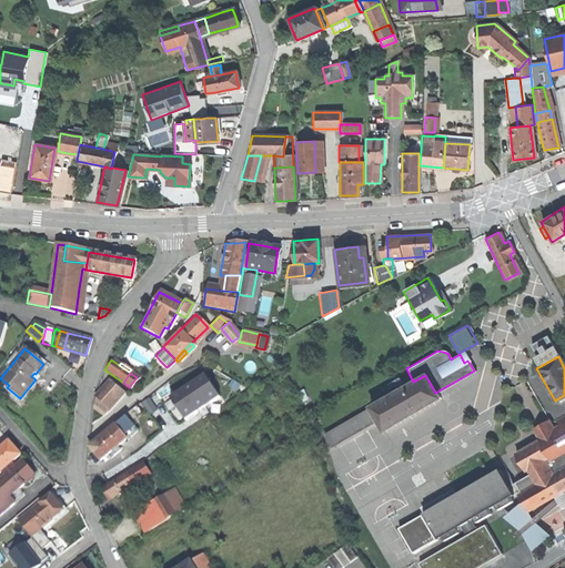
[(203,373),(170,395),(185,417),(218,395),(203,373)]
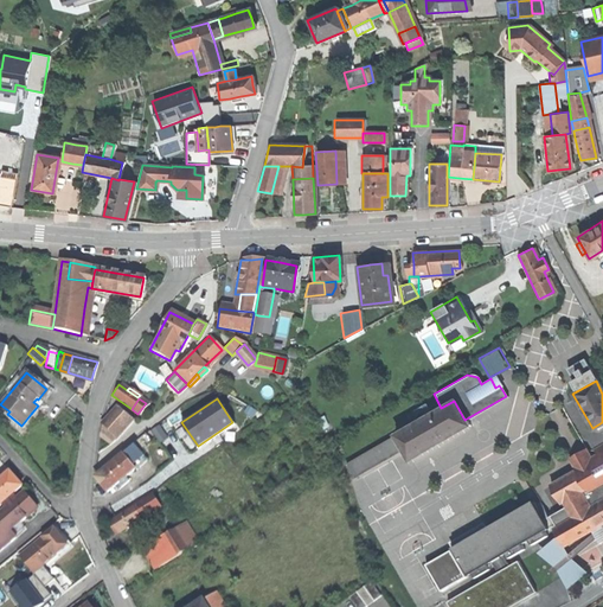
[(402,447),(408,458),(467,425),(464,420),(454,401),(441,408),(393,434),(402,447)]
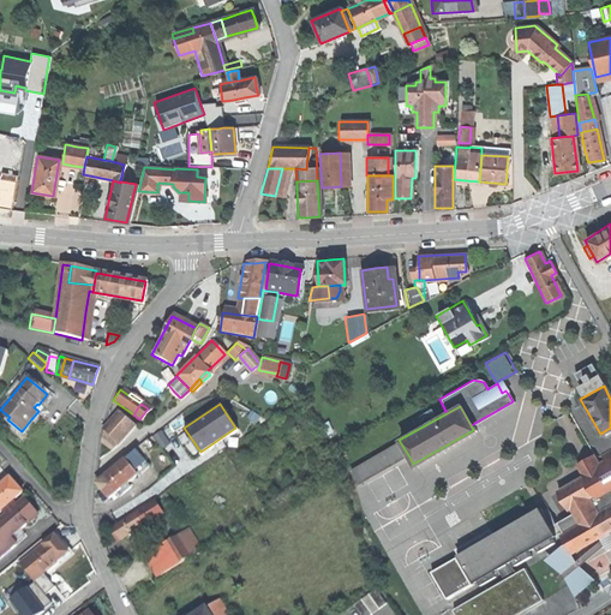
[(0,415),(7,419),(10,417),(0,410),(0,415)]
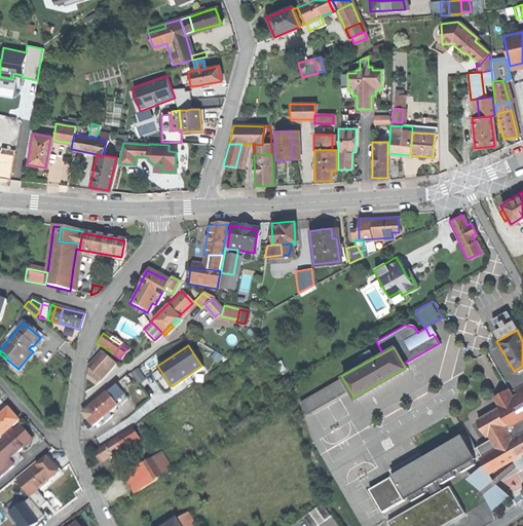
[(88,369),(101,379),(114,364),(101,353),(96,361),(88,369)]
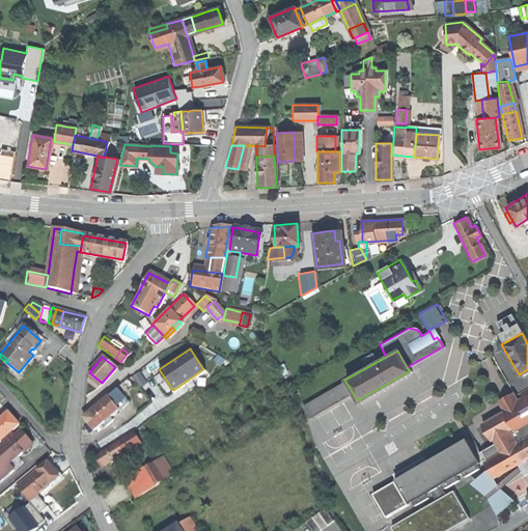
[(94,388),(102,383),(89,372),(85,381),(94,388)]
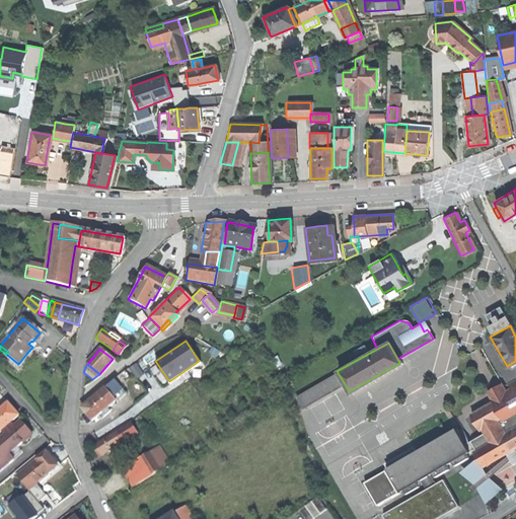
[(300,408),(344,382),(337,371),(294,396),(300,408)]
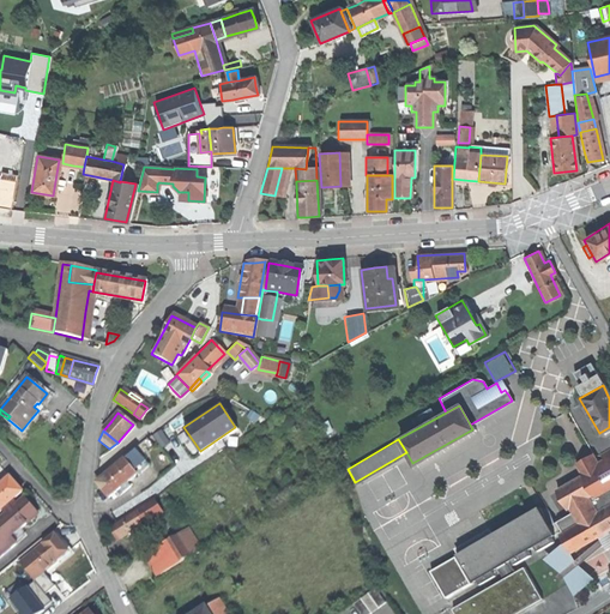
[(134,450),(122,459),(136,474),(136,475),(148,465),(146,464),(134,450)]
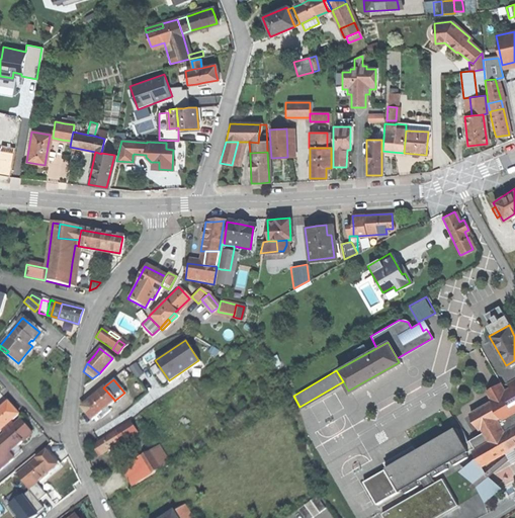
[(484,392),(489,402),(499,397),(502,400),(509,392),(507,387),(503,391),(499,382),(484,392)]
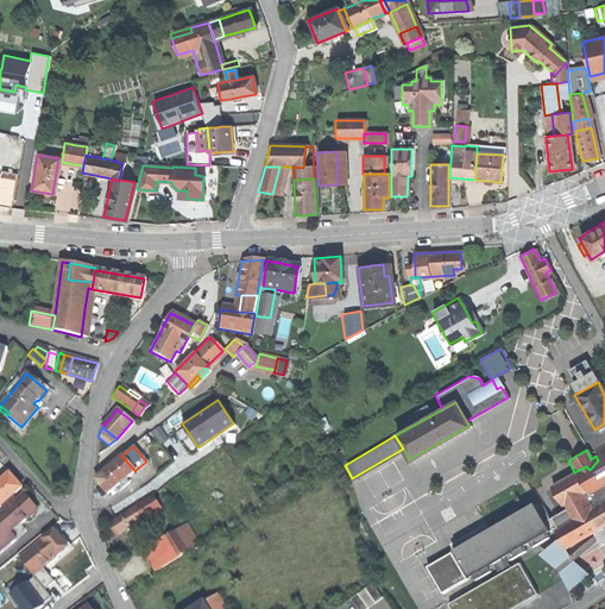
[(586,466),(574,472),(585,490),(581,493),(590,508),(604,498),(604,450),(600,450),(593,452),(596,456),(598,460),(590,470),(586,466)]
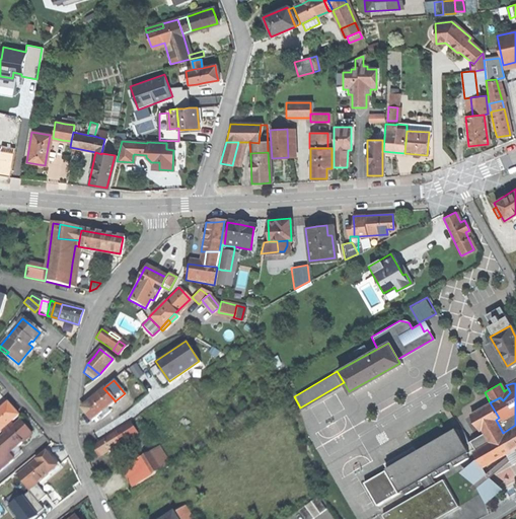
[(103,388),(80,409),(85,415),(90,421),(99,413),(102,416),(109,411),(106,408),(115,400),(103,388)]
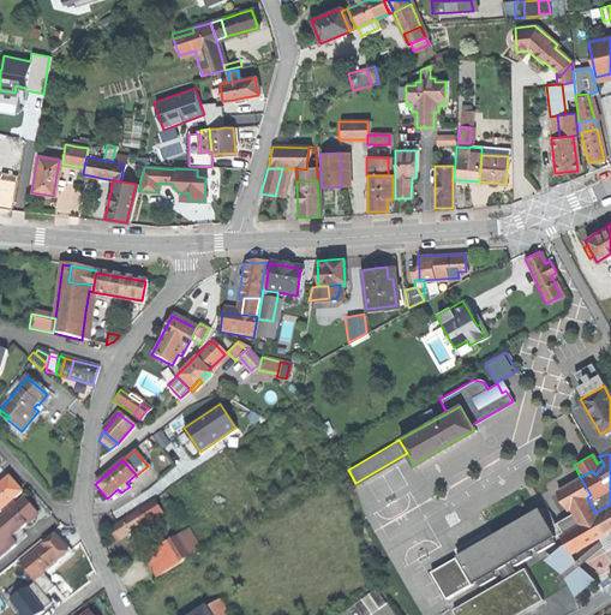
[(569,508),(571,513),(576,523),(577,524),(591,515),(595,513),(587,497),(591,495),(580,477),(555,491),(565,509),(569,508)]
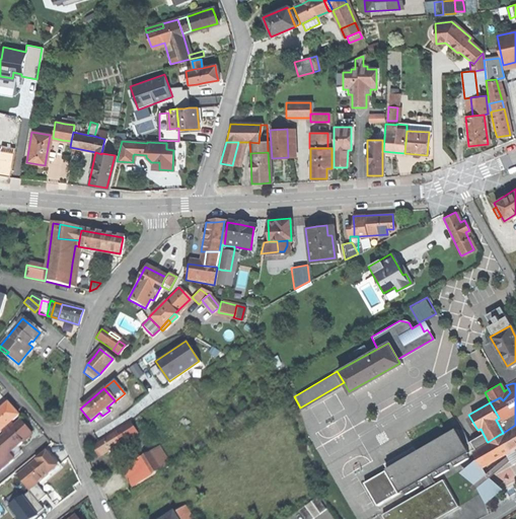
[(6,403),(0,409),(0,428),(15,415),(10,409),(6,403)]
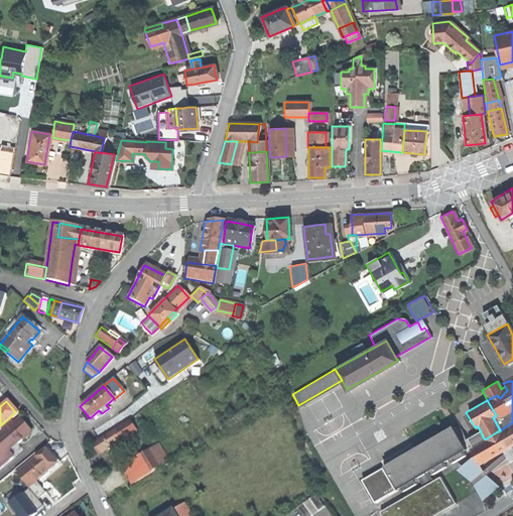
[(3,432),(0,434),(0,443),(6,450),(28,431),(23,424),(18,419),(12,424),(9,420),(0,428),(3,432)]
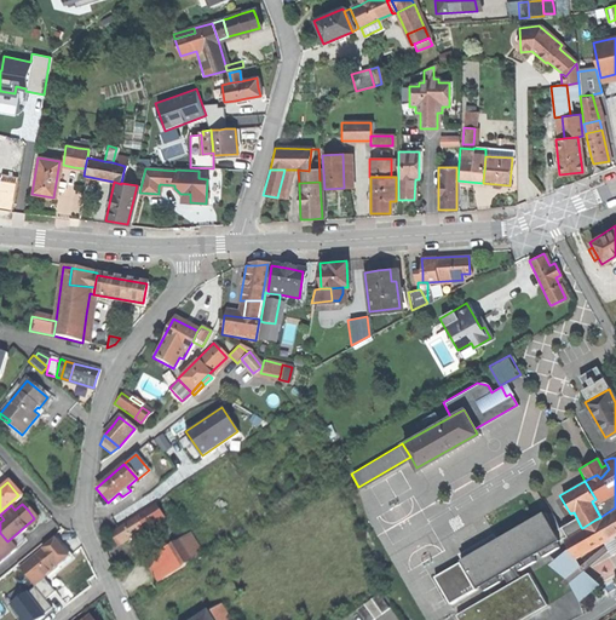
[(110,533),(117,544),(161,517),(154,505),(110,533)]
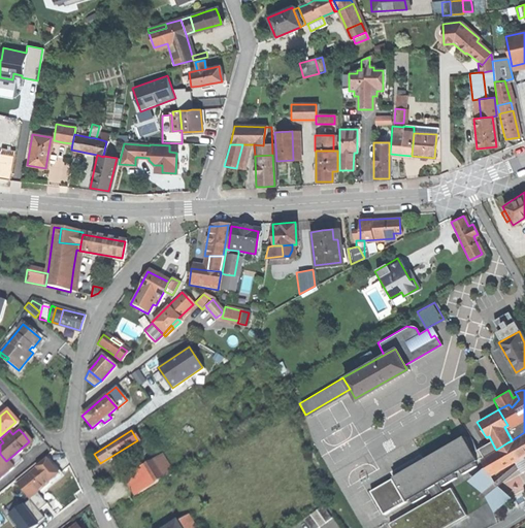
[(524,432),(512,440),(507,442),(517,459),(524,454),(524,432)]
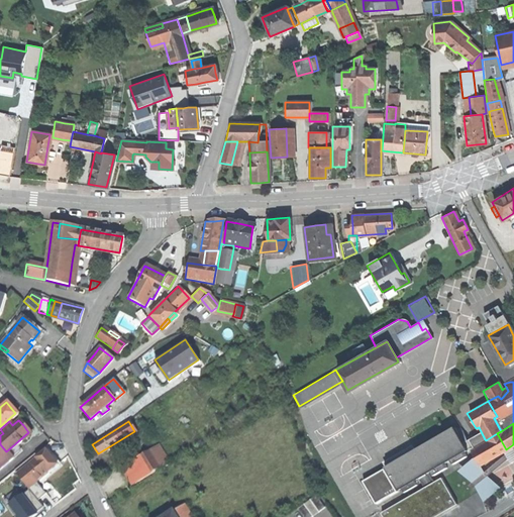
[(420,487),(378,511),(381,516),(420,516),(441,506),(443,509),(453,503),(438,476),(430,481),(425,472),(428,470),(430,475),(443,467),(441,462),(447,458),(450,462),(464,455),(460,450),(470,445),(471,447),(485,439),(481,431),(460,442),(452,427),(403,455),(420,487)]
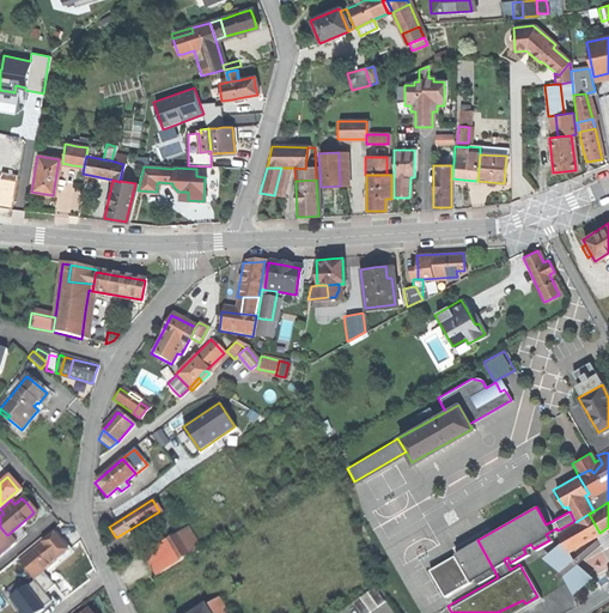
[(600,533),(589,514),(576,522),(556,533),(567,551),(600,533)]
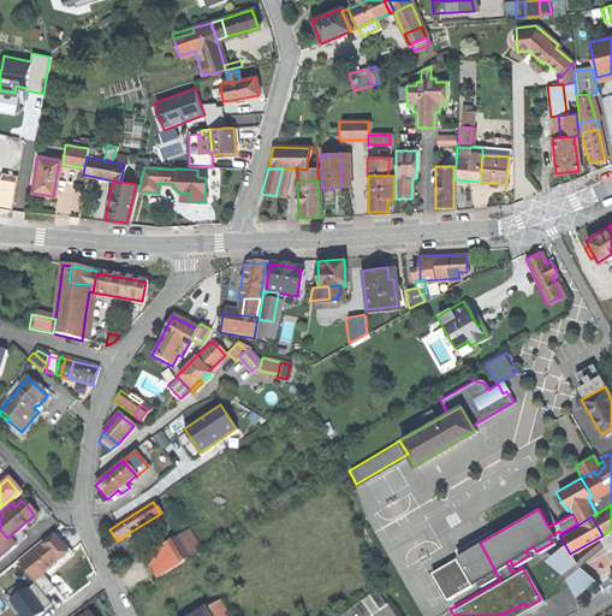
[(52,537),(25,558),(39,574),(65,554),(58,544),(52,537)]
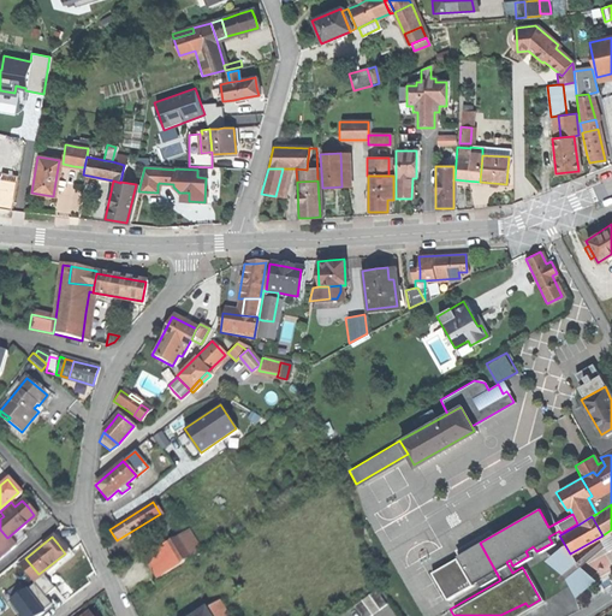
[(174,537),(162,544),(176,566),(188,557),(174,537)]
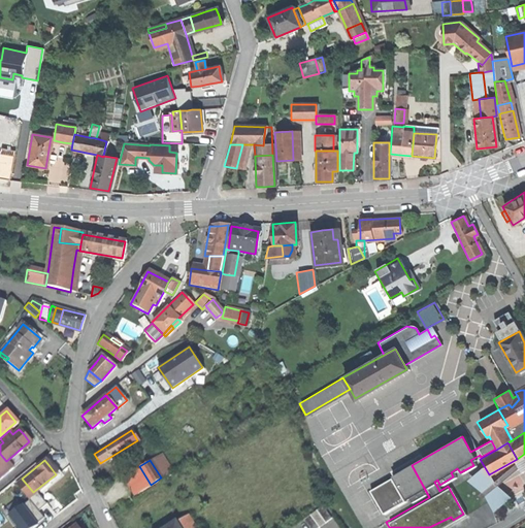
[(0,476),(11,467),(6,461),(0,466),(0,476)]
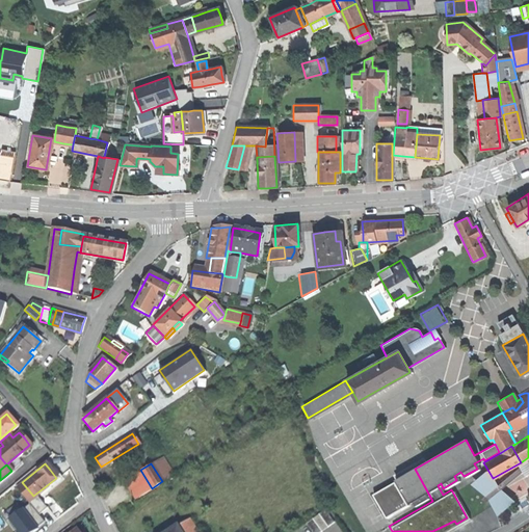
[(129,489),(135,499),(152,488),(140,470),(124,480),(129,489)]
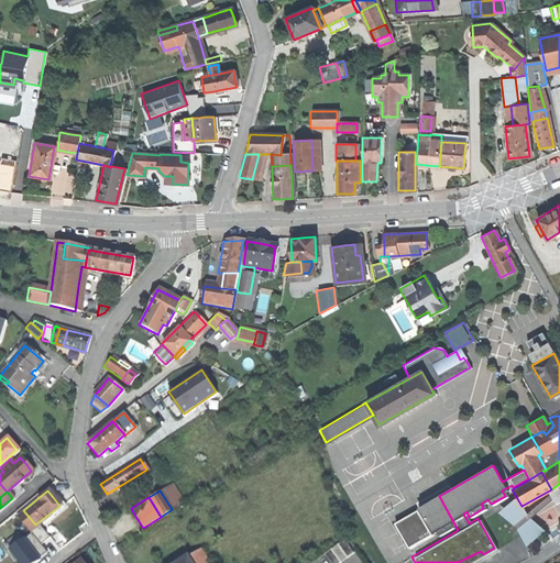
[(23,510),(15,516),(22,525),(28,531),(35,525),(23,510)]
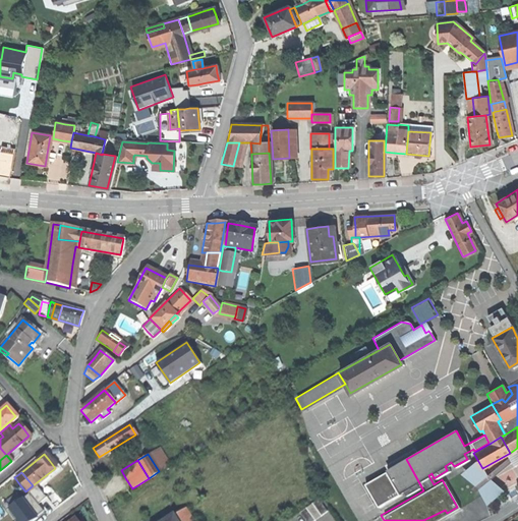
[(32,493),(24,499),(38,514),(44,509),(32,493)]
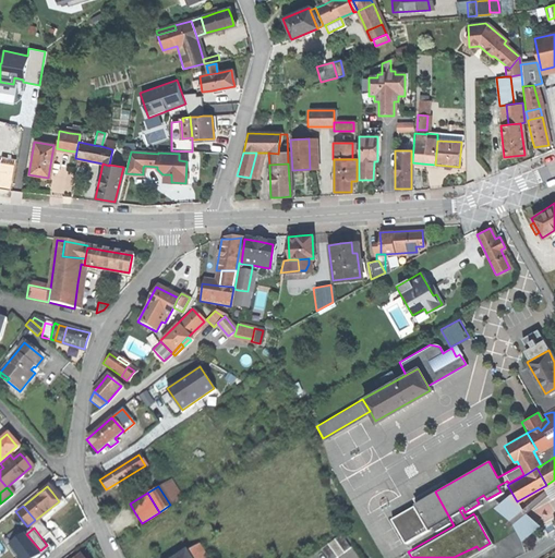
[(25,532),(9,545),(19,557),(37,557),(43,555),(40,550),(26,534),(25,532)]
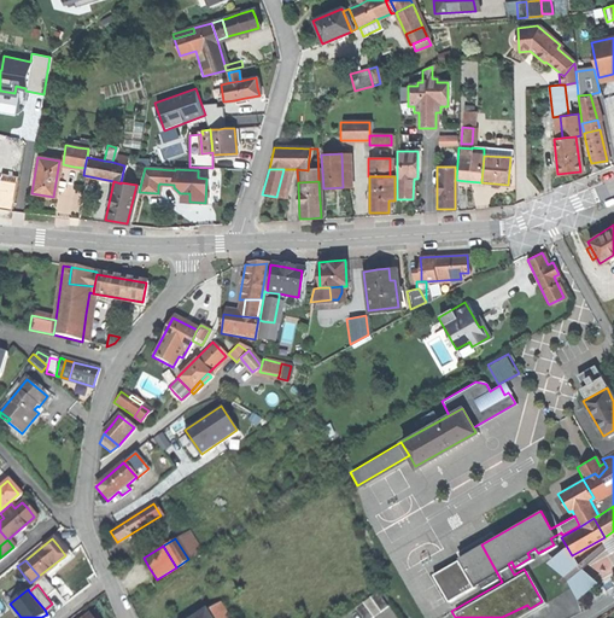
[(352,607),(360,617),(367,617),(385,606),(374,592),(352,607)]
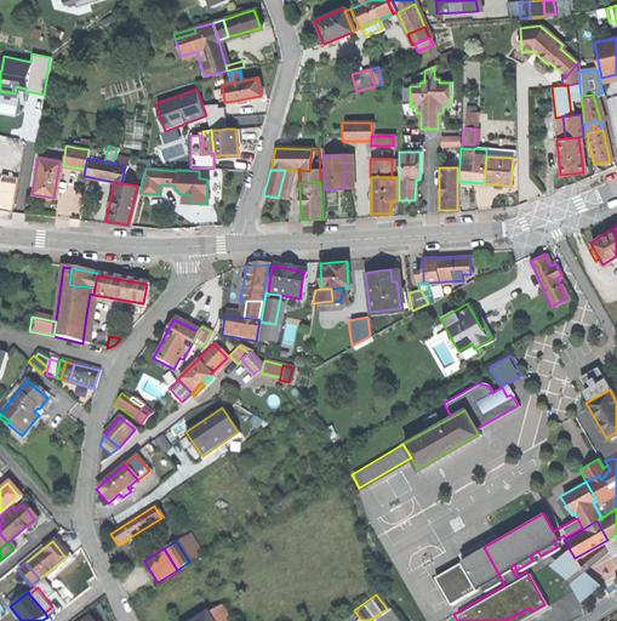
[(227,620),(218,607),(205,615),(207,620),(227,620)]
